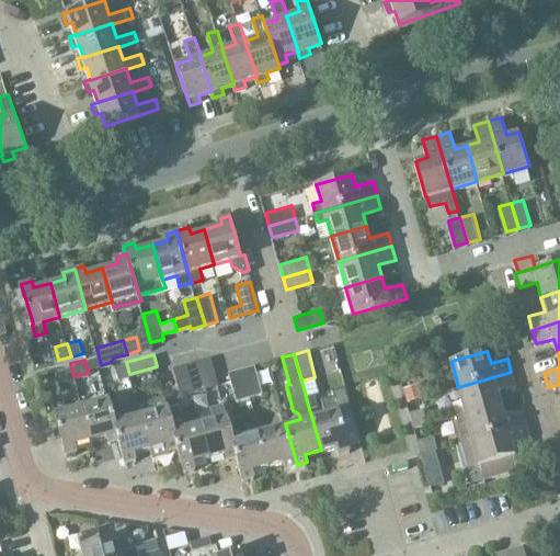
[(185,363),(193,390),(206,387),(198,360),(185,363)]
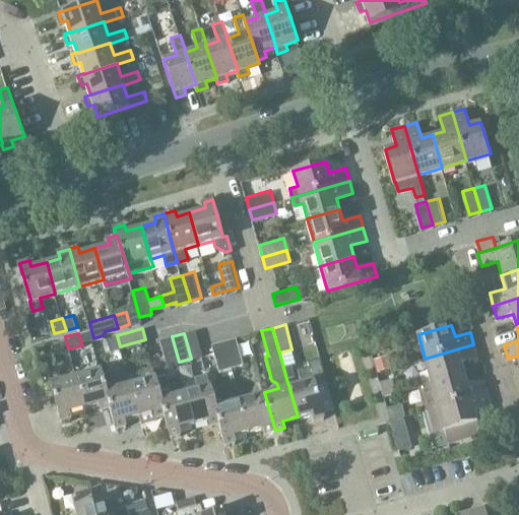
[(110,349),(120,346),(117,335),(107,338),(110,349)]
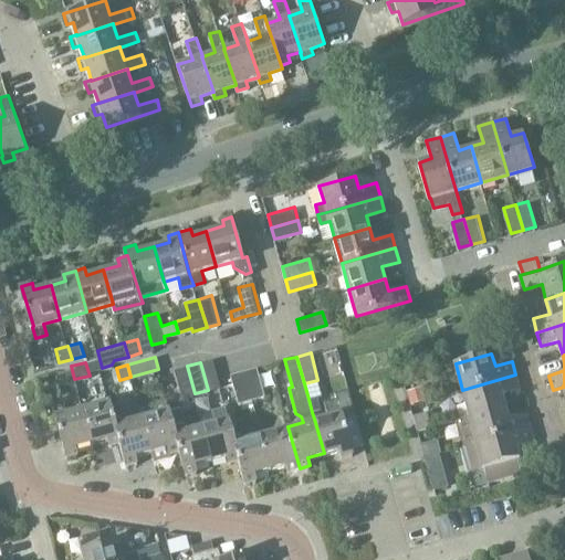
[(64,382),(74,379),(71,366),(61,369),(64,382)]
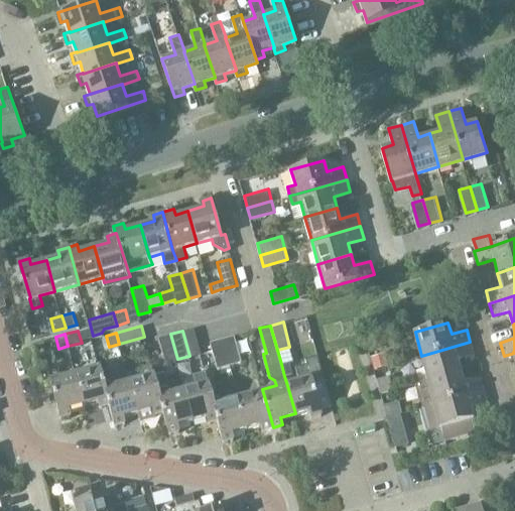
[(177,359),(170,334),(158,337),(165,362),(177,359)]
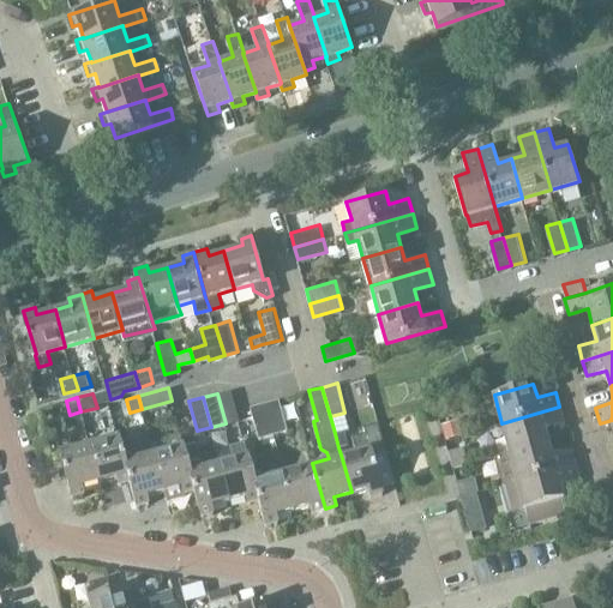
[(286,427),(278,398),(264,403),(272,432),(286,427)]
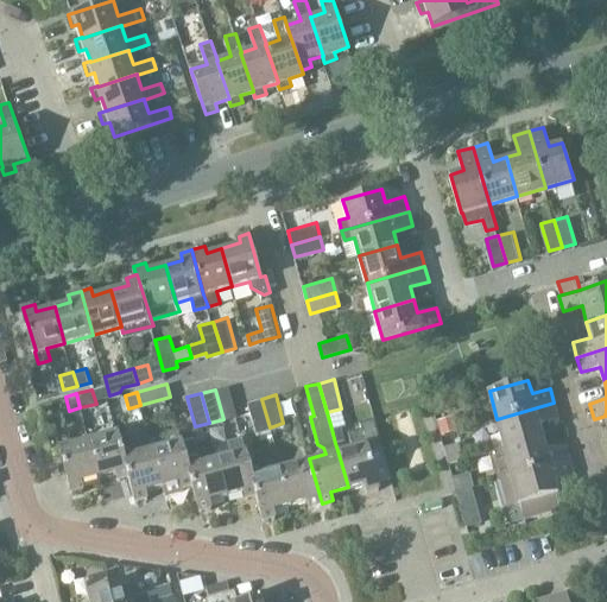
[(270,428),(261,399),(248,401),(257,431),(270,428)]
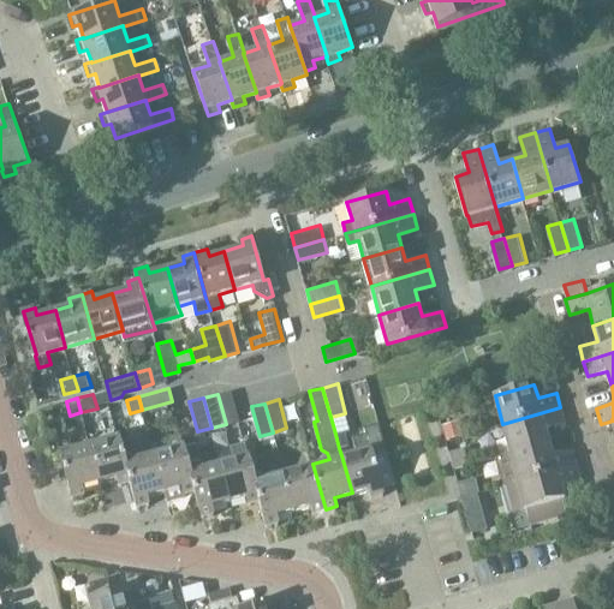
[(511,452),(549,441),(546,428),(565,422),(560,407),(502,424),(511,452)]
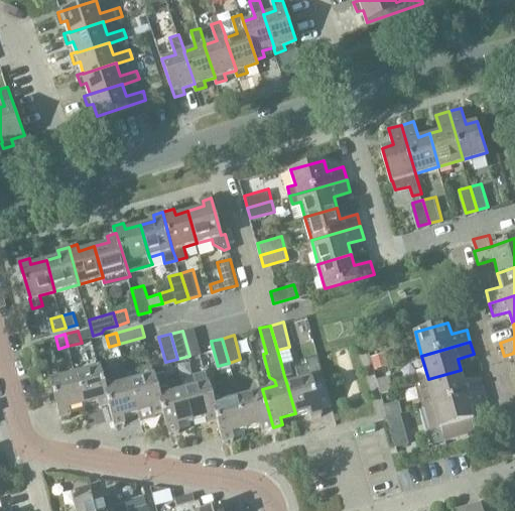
[(385,352),(372,355),(375,367),(388,363),(385,352)]
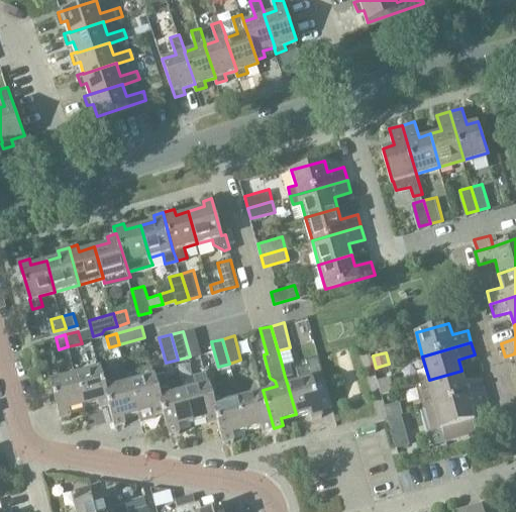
[(322,414),(313,382),(325,379),(318,355),(307,359),(308,363),(296,367),(300,379),(287,383),(296,414),(310,410),(312,417),(322,414)]
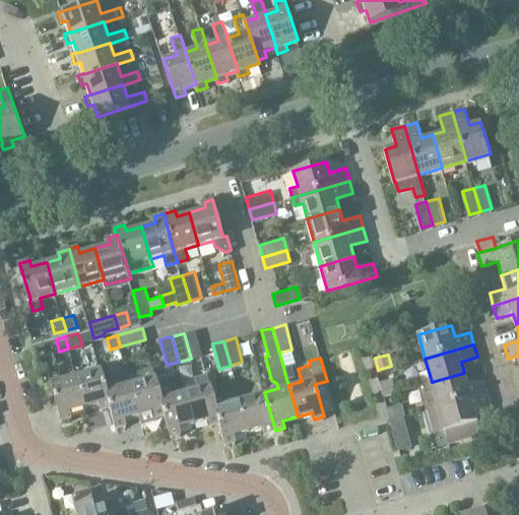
[(286,379),(295,376),(292,364),(290,364),(283,367),(286,379)]
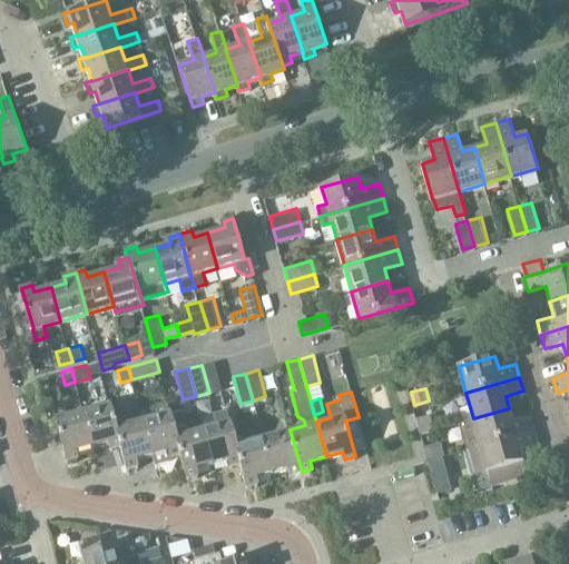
[(182,454),(176,435),(169,411),(167,399),(154,403),(157,414),(144,418),(154,452),(156,462),(180,454),(182,454)]
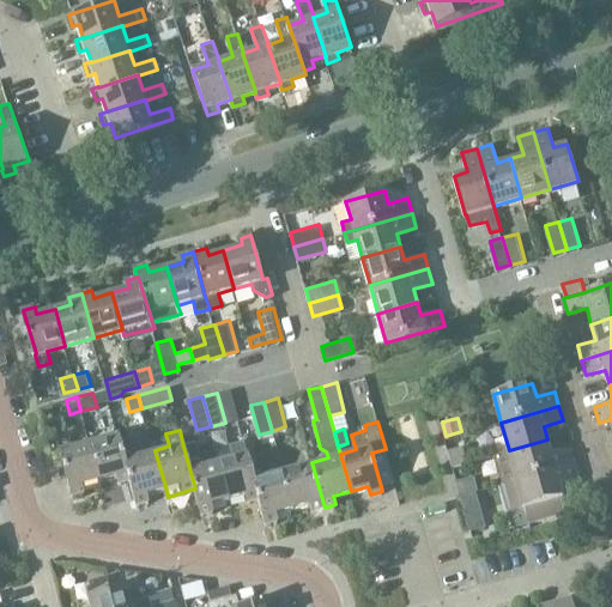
[(100,477),(90,442),(72,447),(70,433),(55,437),(59,450),(60,450),(72,493),(84,490),(82,483),(100,477)]
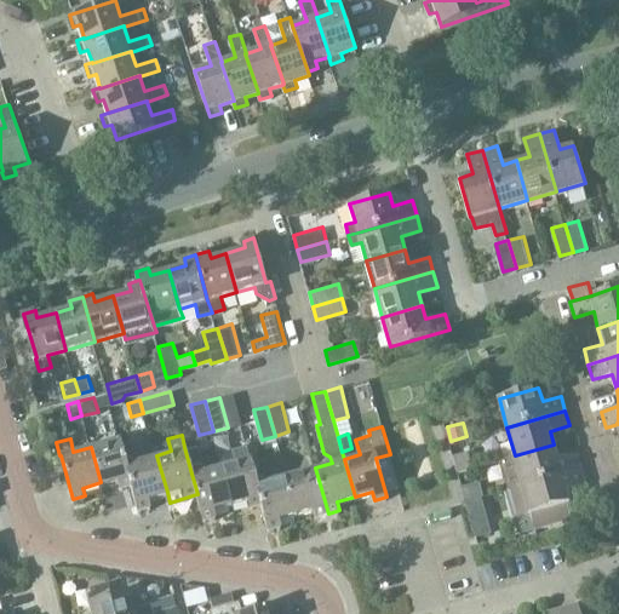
[(133,485),(124,451),(120,439),(91,447),(101,482),(118,477),(121,488),(132,485),(133,485)]
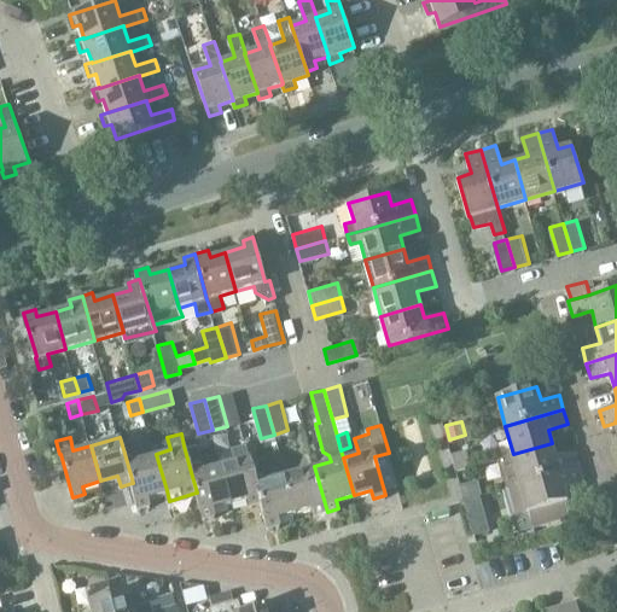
[(262,500),(257,483),(249,455),(245,443),(231,447),(234,460),(220,464),(232,502),(248,499),(249,503),(262,500)]
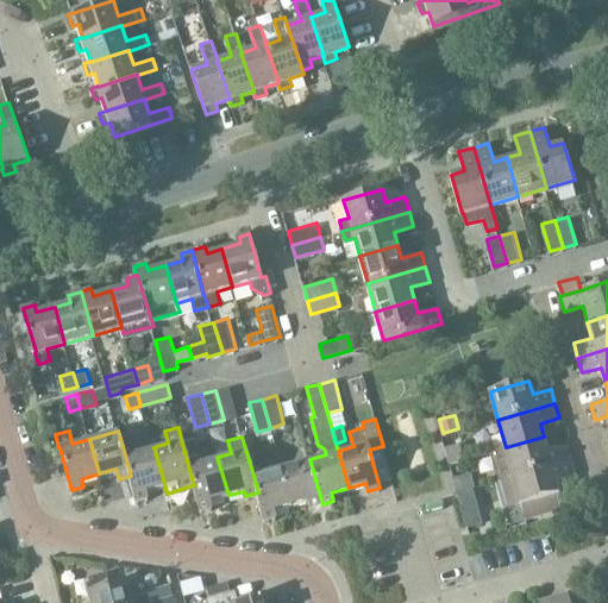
[(513,476),(571,459),(566,444),(547,450),(544,437),(506,447),(490,451),(499,478),(501,478),(513,476)]
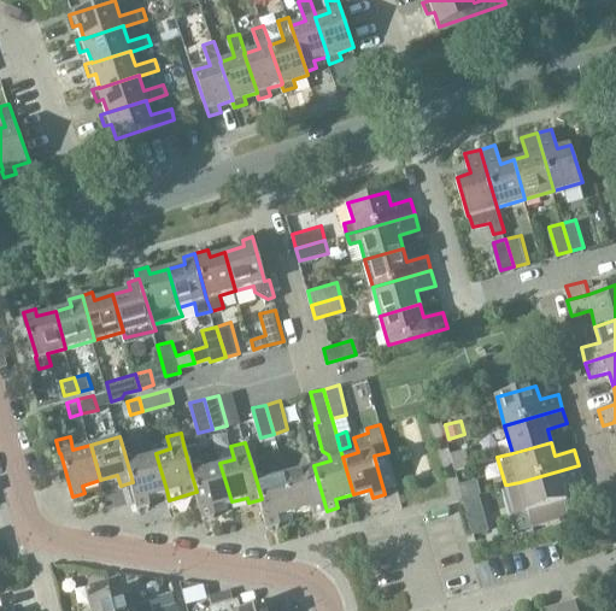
[(166,489),(156,453),(139,458),(136,446),(123,448),(133,482),(132,482),(139,507),(150,505),(147,495),(166,489)]
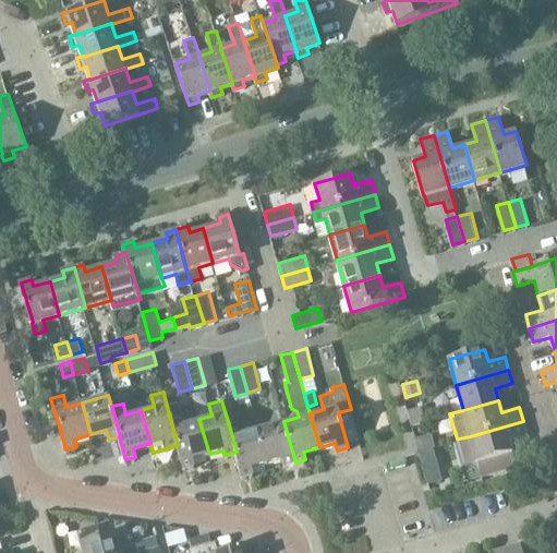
[(422,406),(408,410),(412,423),(425,420),(422,406)]
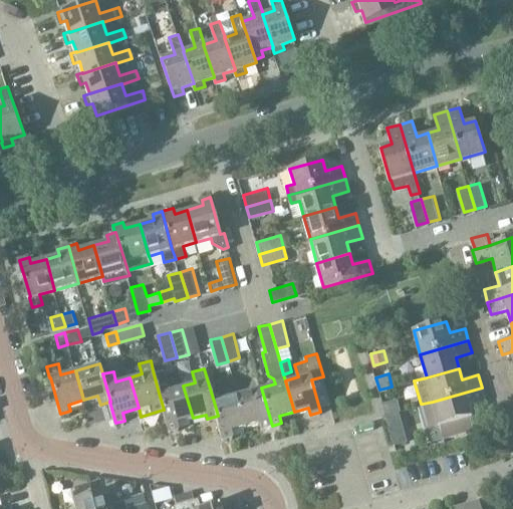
[(177,422),(193,418),(183,386),(159,393),(164,410),(163,410),(169,430),(179,427),(177,422)]
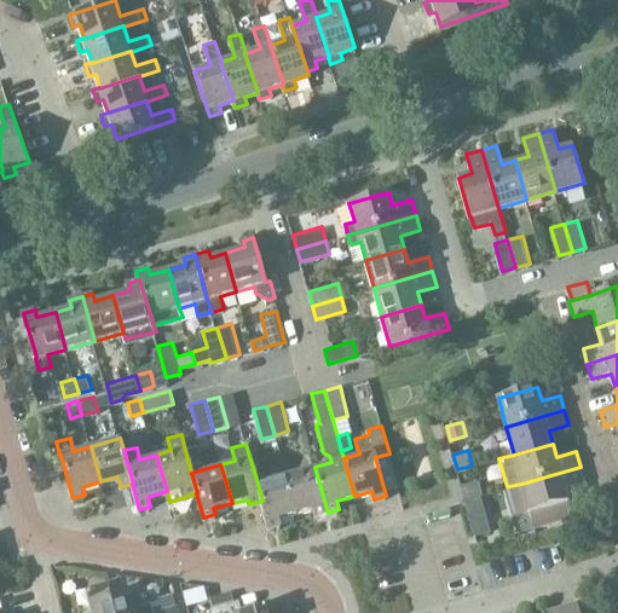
[(316,516),(328,513),(315,467),(286,475),(296,512),(313,507),(316,516)]
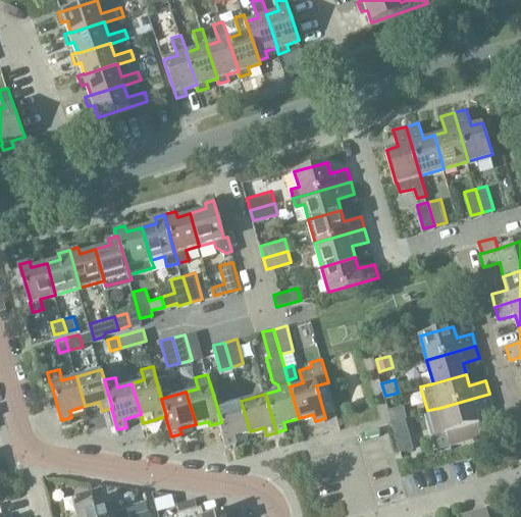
[(429,410),(436,434),(439,448),(482,435),(476,411),(492,406),(489,394),(439,408),(429,410)]
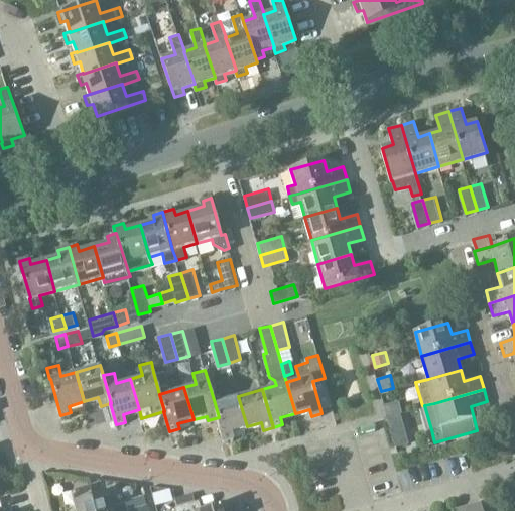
[(217,418),(224,441),(234,438),(232,430),(247,426),(238,396),(227,399),(225,390),(212,394),(219,417),(217,418)]
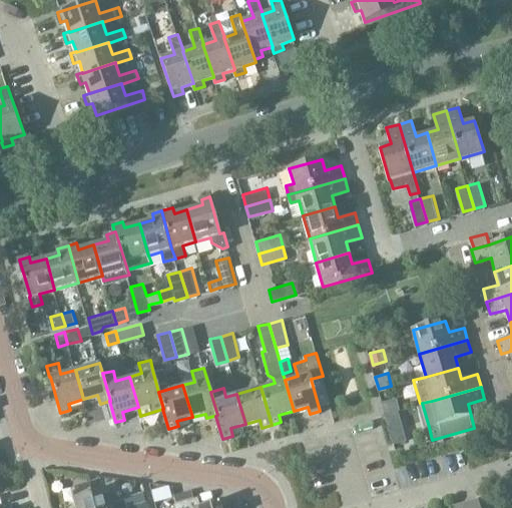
[(392,400),(383,402),(386,414),(395,411),(392,400)]
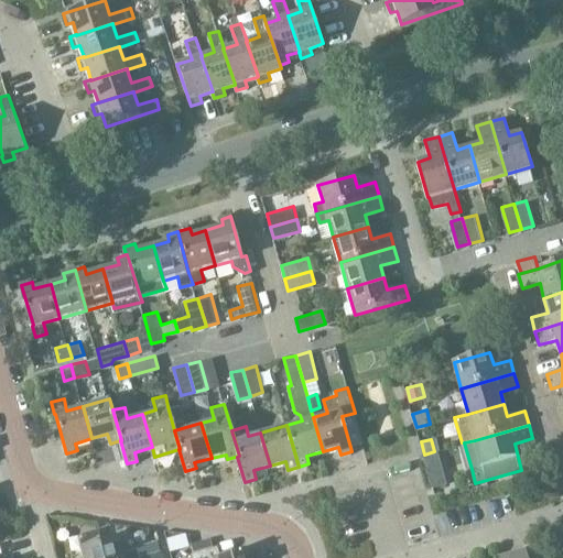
[(437,452),(424,456),(425,457),(430,471),(442,468),(437,452)]
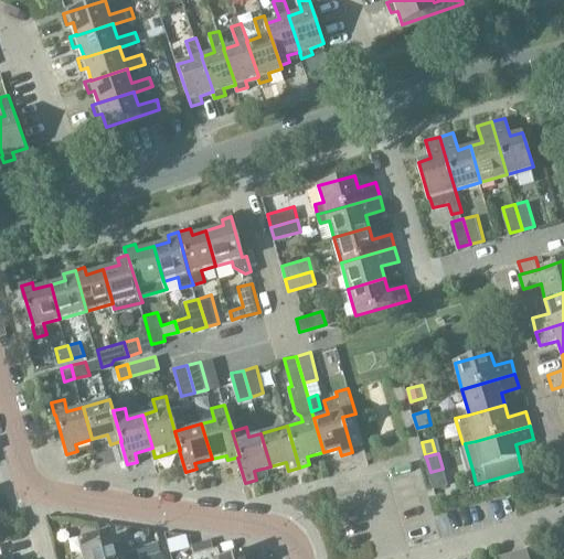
[(84,558),(134,558),(140,557),(138,548),(123,552),(119,538),(104,543),(100,528),(83,534),(86,547),(82,548),(84,558)]
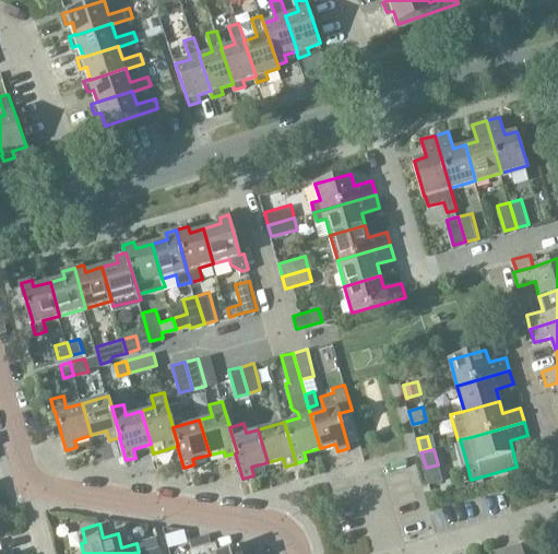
[(210,532),(190,537),(192,546),(212,541),(210,532)]
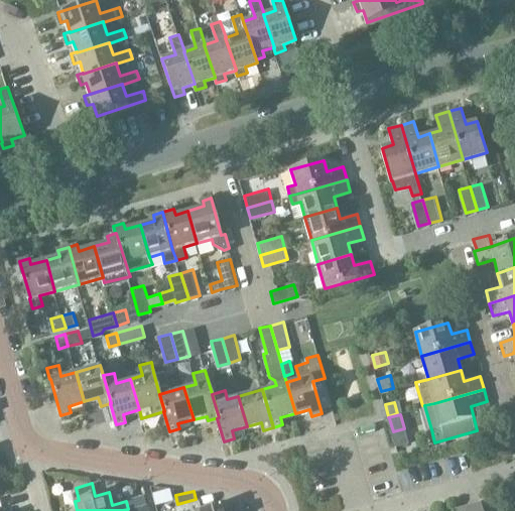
[(144,494),(125,500),(126,501),(128,509),(136,507),(147,504),(144,494)]
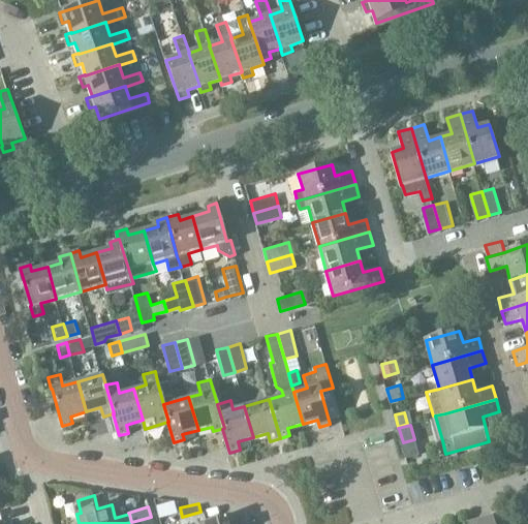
[(238,523),(236,516),(208,523),(205,511),(200,512),(182,517),(179,518),(181,523),(238,523)]
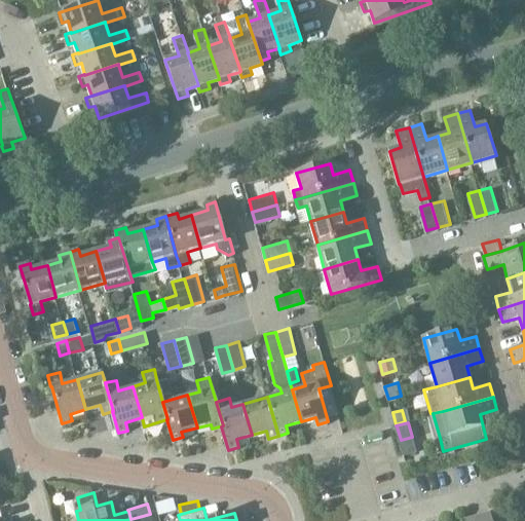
[(478,514),(480,520),(493,520),(490,510),(478,514)]
